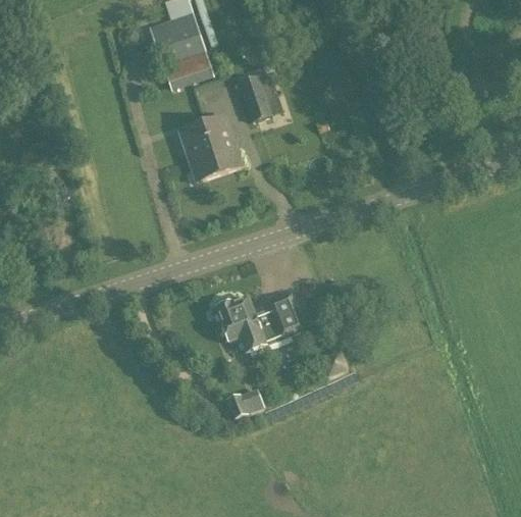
[(164,65),(207,51),(194,11),(151,27),(164,65)]
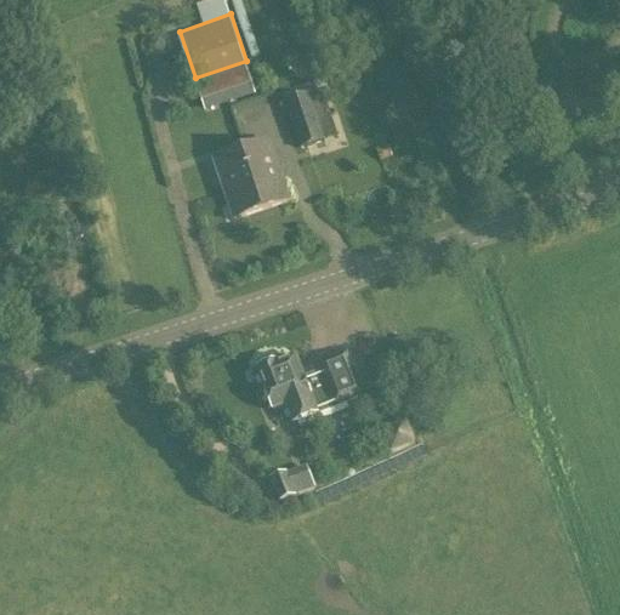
[(206,108),(256,91),(246,61),(195,78),(206,108)]
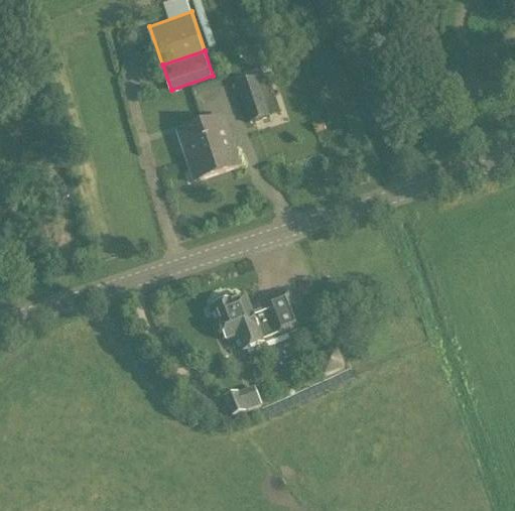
[(238,82),(236,83),(249,122),(271,113),(269,108),(258,76),(257,76),(252,60),(233,68),(238,82)]
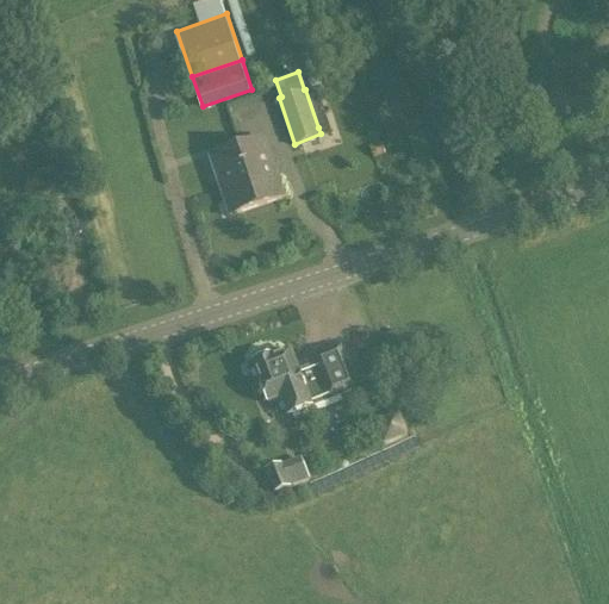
[(238,213),(286,195),(265,137),(213,156),(227,192),(230,191),(238,213)]
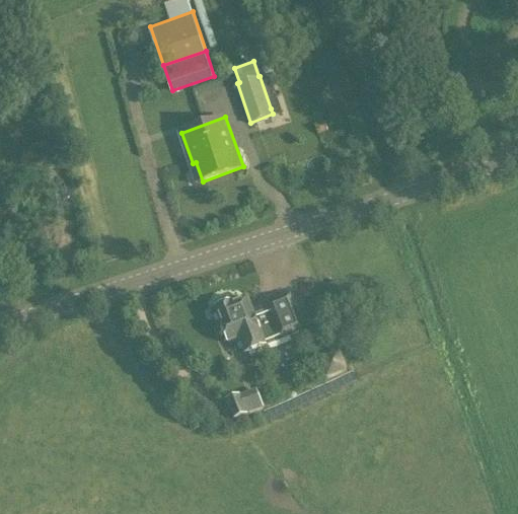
[(219,302),(217,306),(216,307),(222,321),(221,321),(228,340),(239,336),(245,351),(304,328),(291,293),(267,302),(269,308),(253,314),(246,297),(232,302),(231,301),(230,302),(225,299),(219,301),(219,302)]
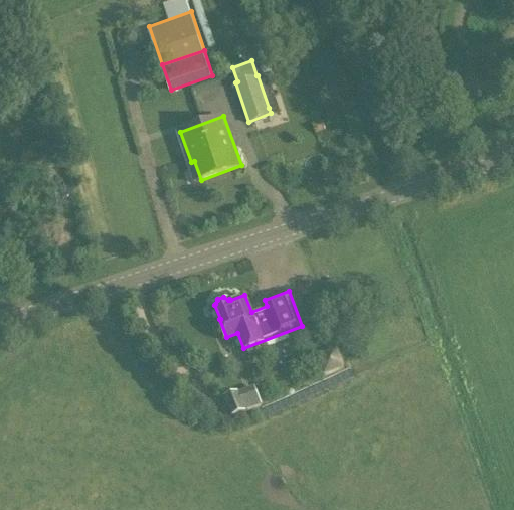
[(231,413),(262,402),(253,381),(223,393),(231,413)]
